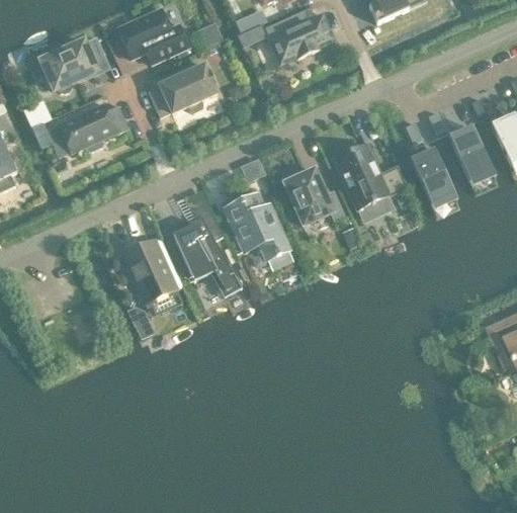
[(373,0),(374,1),(369,4),(377,22),(409,8),(407,5),(418,0),(373,0)]
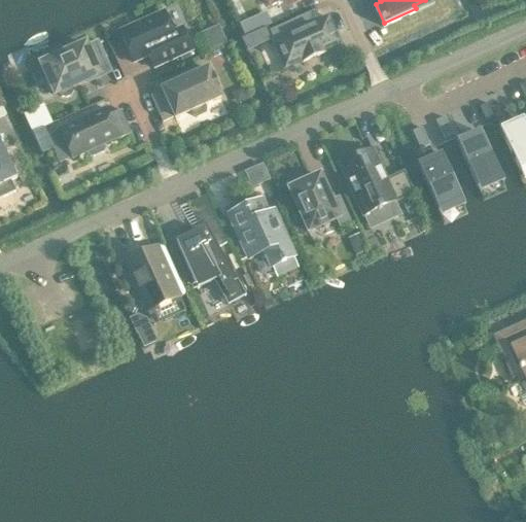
[(274,37),(286,64),(302,57),(303,59),(325,48),(324,46),(341,39),(328,13),(320,16),(315,6),(270,27),(275,37),(274,37)]
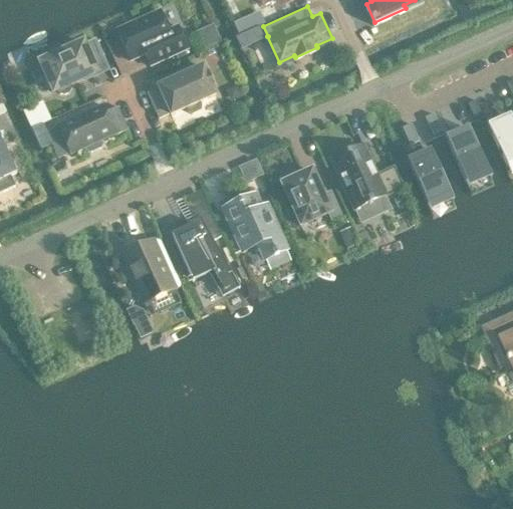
[(189,46),(178,22),(169,26),(161,8),(117,27),(131,57),(146,50),(150,51),(153,50),(157,59),(151,61),(152,63),(176,52),(178,56),(187,51),(186,47),(189,46)]
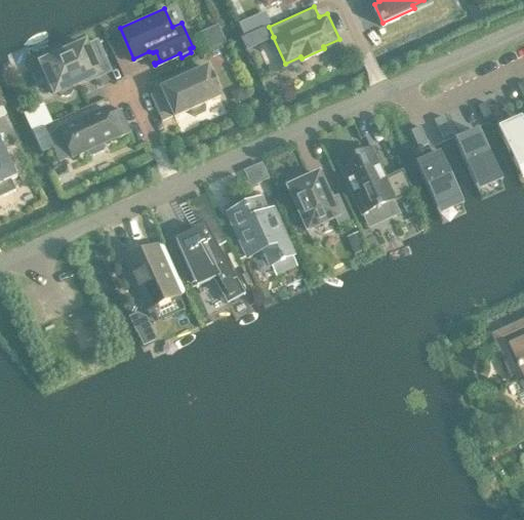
[(252,15),(240,21),(245,32),(256,27),(252,15)]
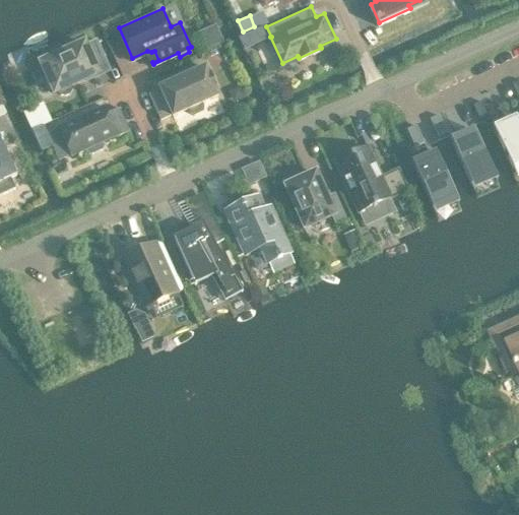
[(249,31),(241,35),(247,48),(254,45),(249,31)]
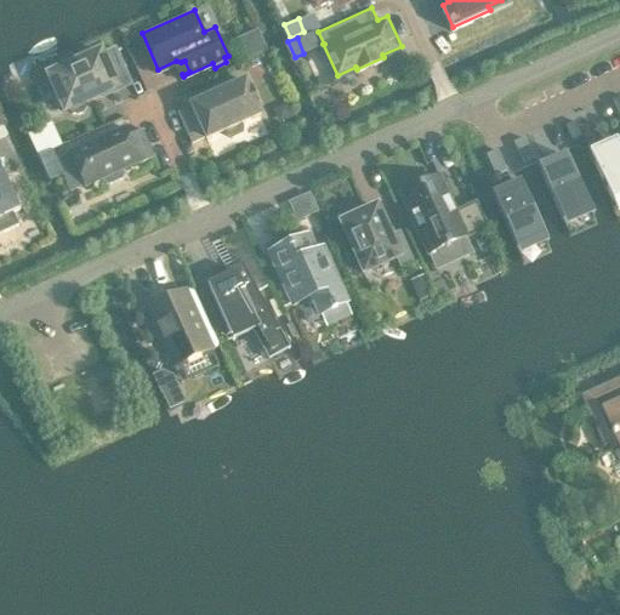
[(101,47),(49,70),(66,107),(69,106),(73,109),(79,110),(84,108),(86,103),(86,98),(118,84),(114,75),(128,70),(115,44),(102,50),(101,47)]
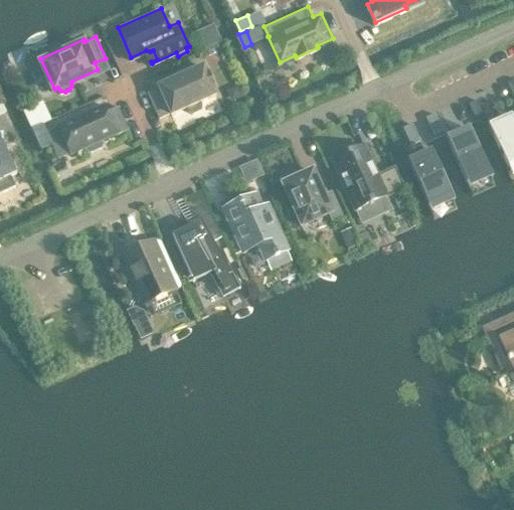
[(203,63),(159,83),(159,85),(148,90),(160,116),(171,111),(171,112),(187,105),(189,109),(193,112),(202,108),(202,103),(200,99),(216,92),(213,83),(215,82),(209,70),(207,71),(203,63)]
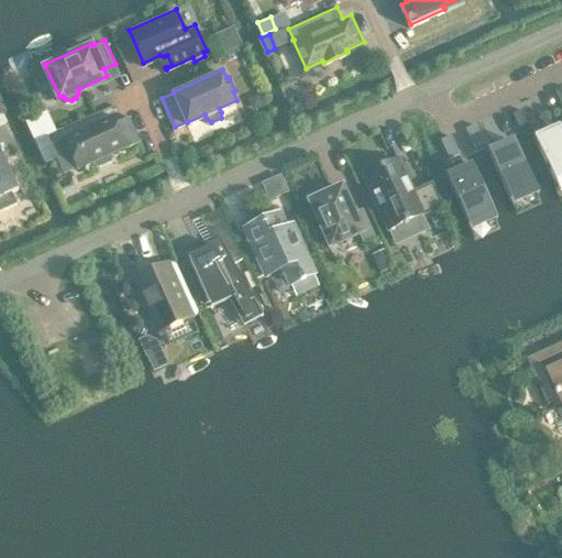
[(529,118),(525,110),(515,115),(518,122),(529,118)]
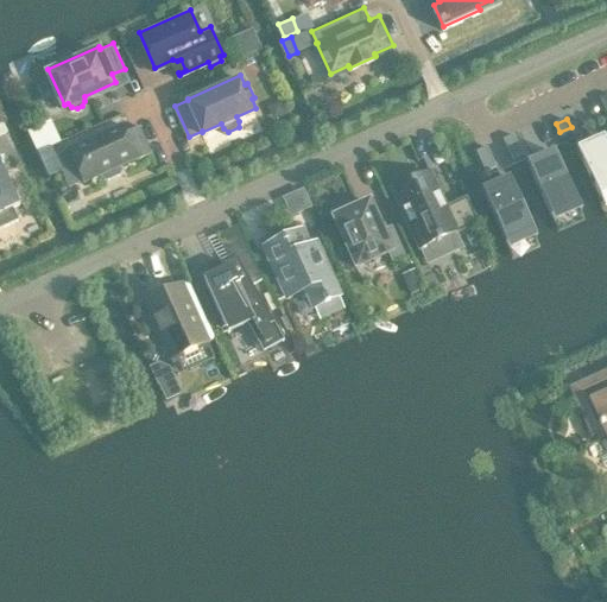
[(124,121),(69,145),(83,178),(102,170),(103,173),(107,176),(120,170),(121,166),(120,163),(136,156),(137,157),(152,150),(140,122),(127,128),(124,121)]
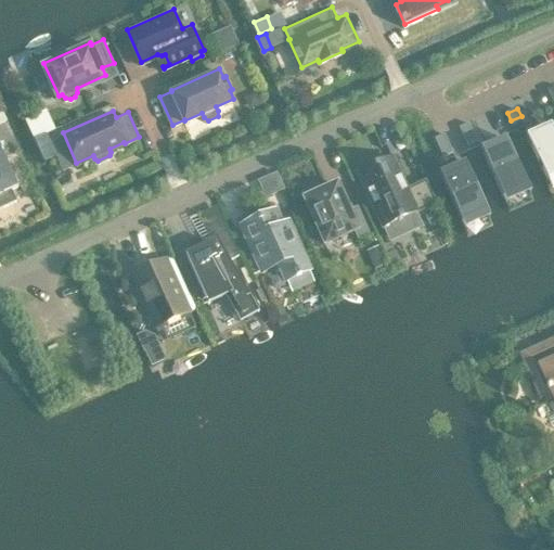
[(469,119),(460,124),(468,142),(478,139),(469,119)]
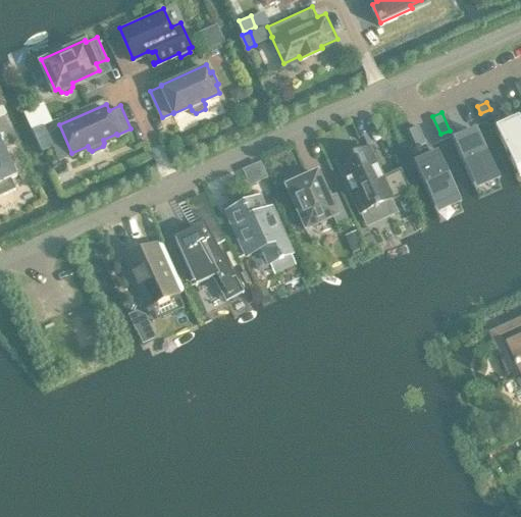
[(519,113),(496,123),(499,131),(500,133),(515,166),(516,169),(519,176),(520,175),(520,116),(519,113)]
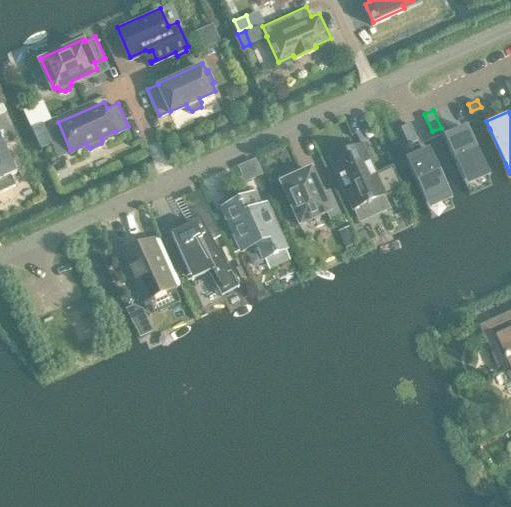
[(410,120),(401,124),(409,142),(418,138),(410,120)]
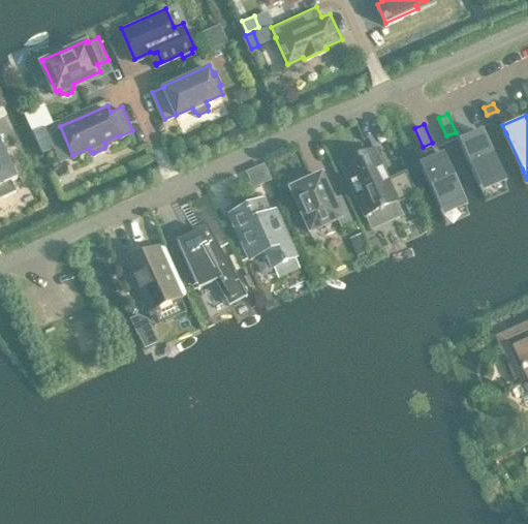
[(485,134),(461,145),(479,186),(503,175),(485,134)]
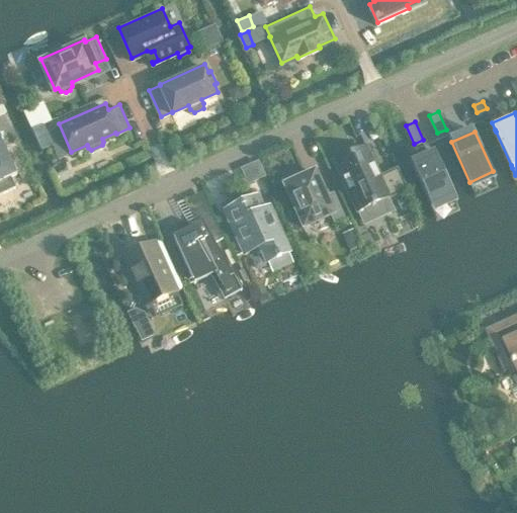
[(17,171),(0,133),(0,191),(16,184),(11,174),(17,171)]
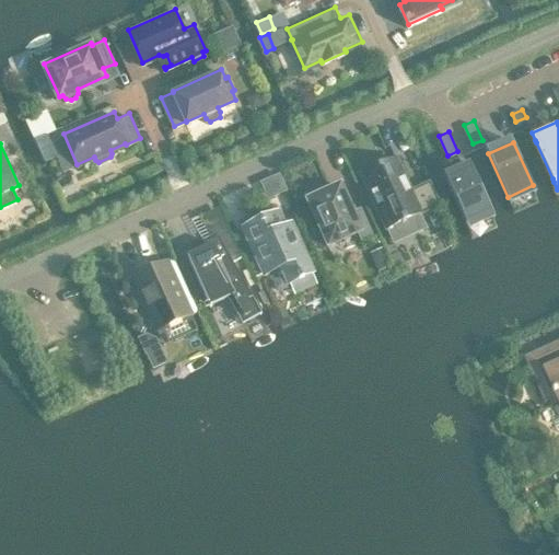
[(438,203),(428,180),(410,187),(396,155),(362,171),(386,226),(421,210),(438,203)]
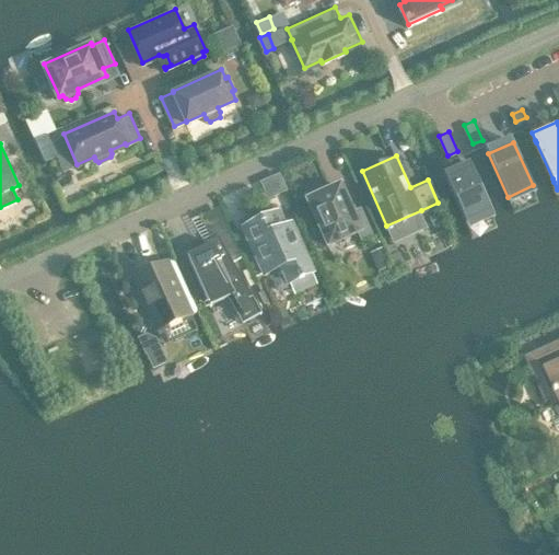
[(472,166),(446,178),(467,222),(491,211),(472,166)]
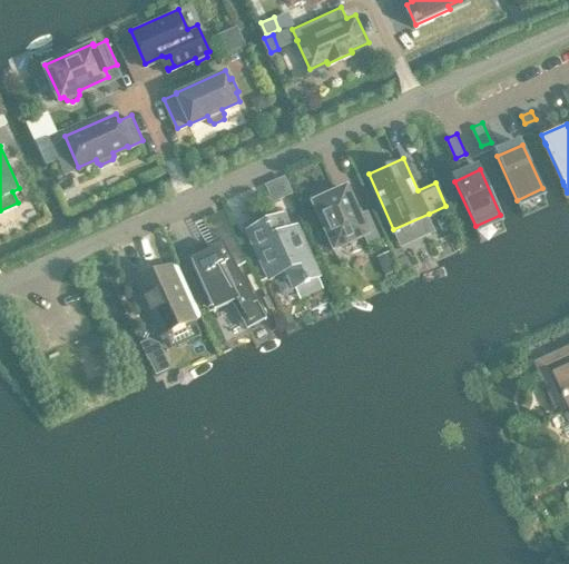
[(313,200),(334,246),(365,233),(369,241),(379,236),(368,209),(359,214),(346,186),(330,193),(325,191),(321,194),(319,198),(313,200)]
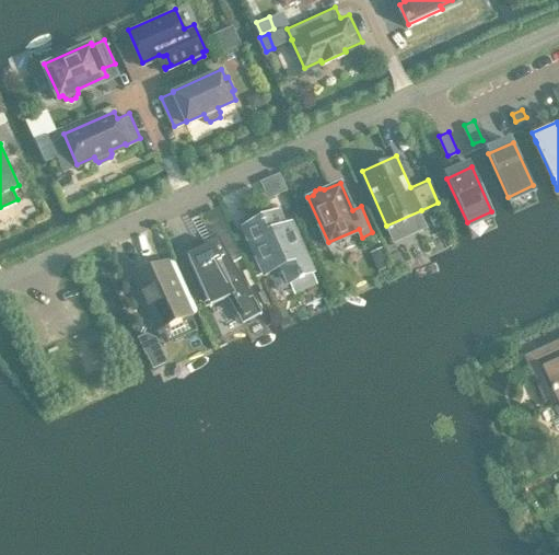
[(313,268),(291,221),(286,223),(278,209),(244,224),(265,270),(281,263),(289,278),(313,268)]
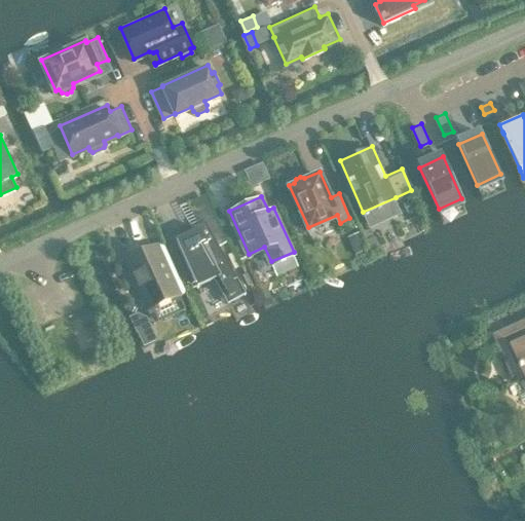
[(227,238),(216,214),(197,222),(201,231),(197,233),(195,230),(178,239),(195,280),(212,271),(228,301),(246,291),(219,243),(227,238)]
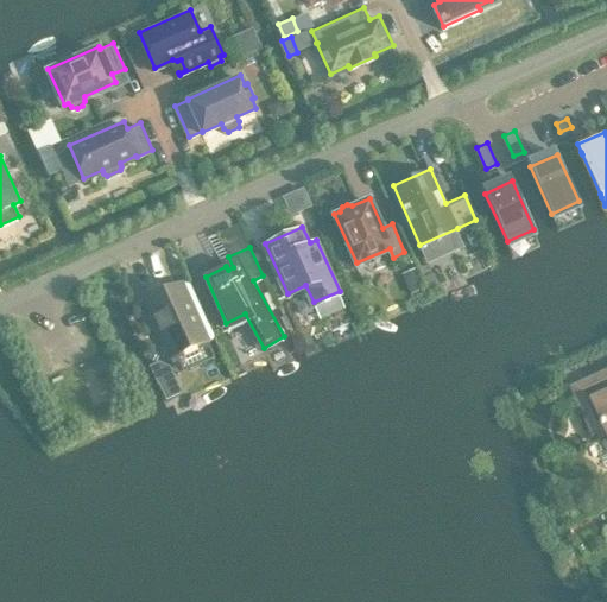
[(425,285),(416,265),(402,271),(411,291),(425,285)]
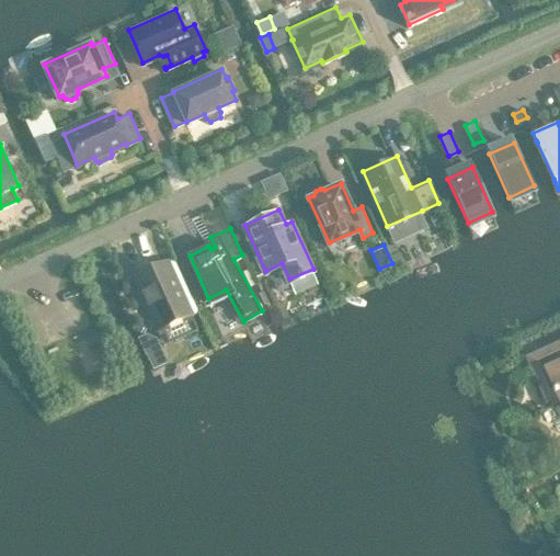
[(133,274),(157,328),(193,313),(169,258),(133,274)]
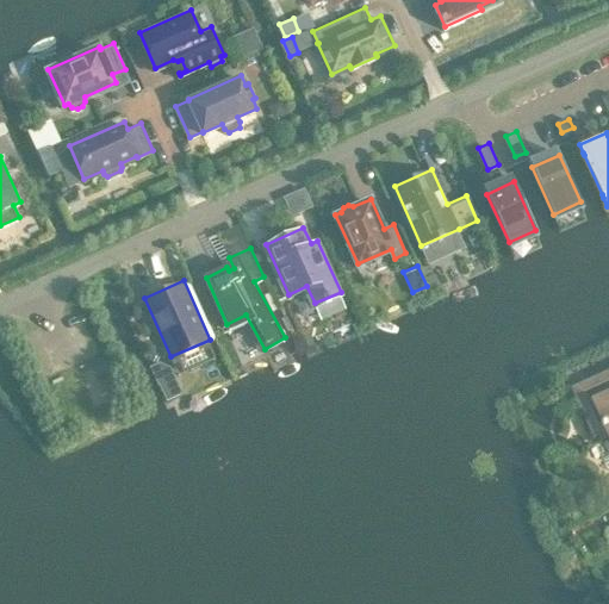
[(200,280),(192,285),(202,305),(210,302),(200,280)]
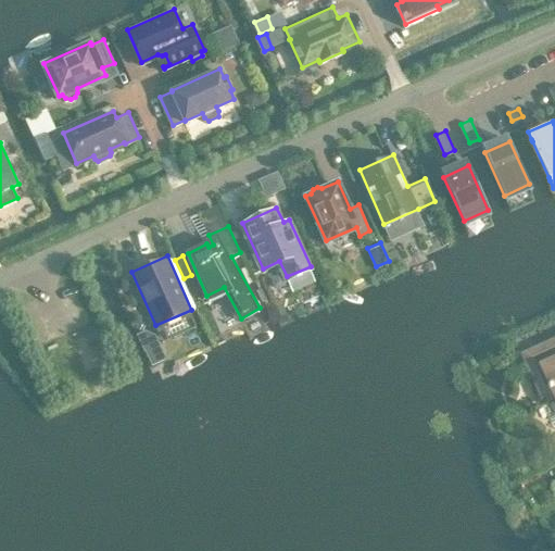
[(264,285),(260,287),(264,298),(269,296),(264,285)]
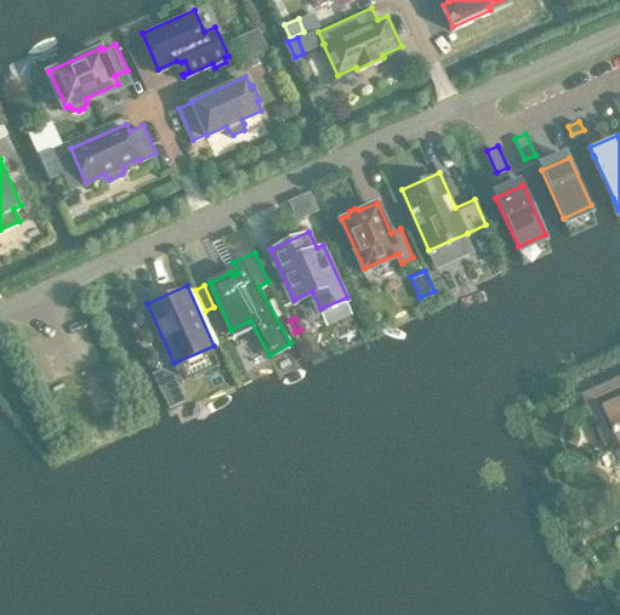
[(164,370),(155,374),(171,409),(187,402),(175,375),(164,370)]
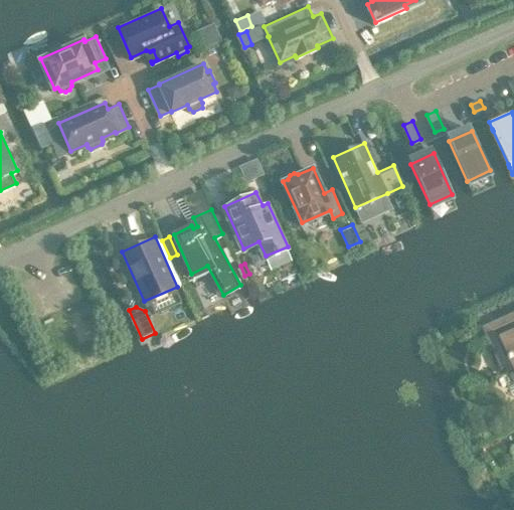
[(513,311),(497,319),(497,321),(499,320),(506,334),(501,336),(513,364),(513,311)]
